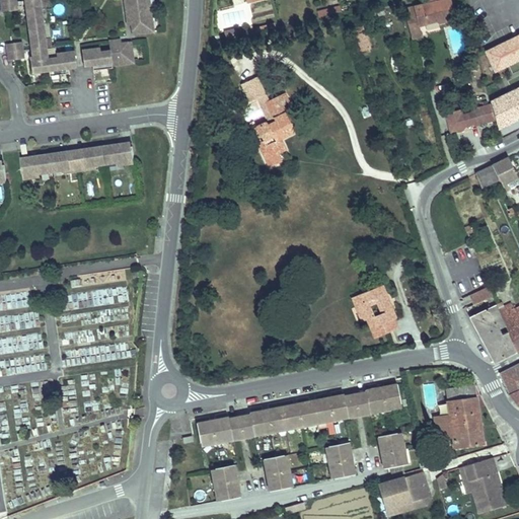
[(14,0),(0,0),(0,5),(1,14),(16,13),(14,0)]
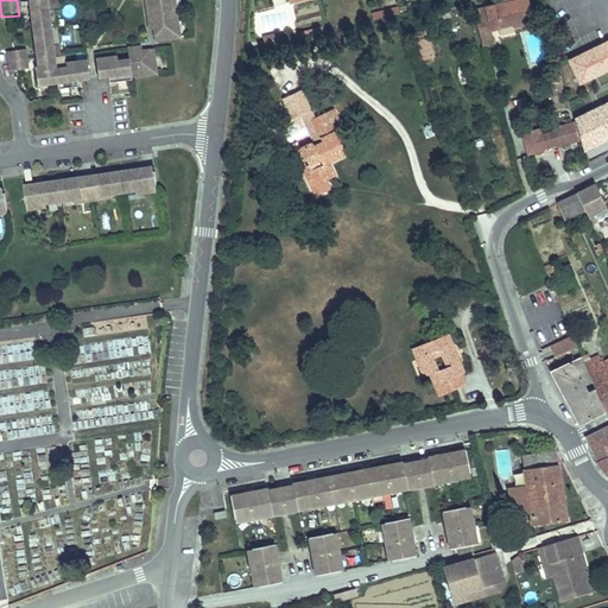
[(38,70),(33,71),(36,89),(56,87),(56,93),(80,90),(78,84),(88,82),(86,64),(76,65),(76,70),(58,73),(57,59),(59,59),(58,50),(54,50),(49,14),(54,14),(51,0),(29,0),(31,17),(26,17),(31,52),(36,52),(38,70)]
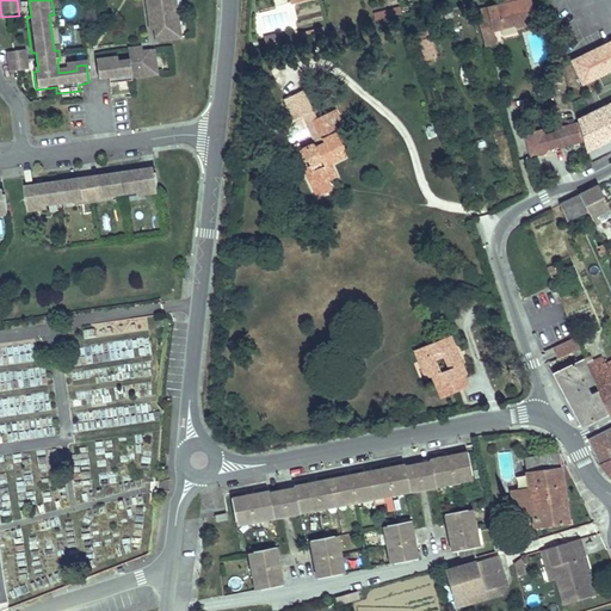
[(149,0),(150,7),(146,8),(149,34),(154,32),(155,45),(179,42),(173,0),(149,0)]
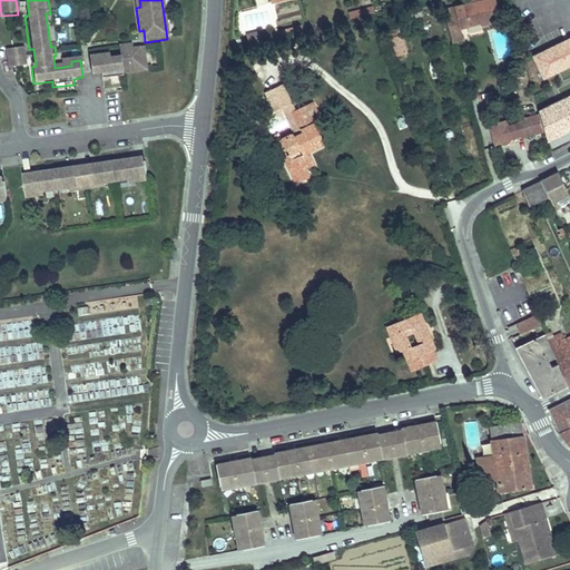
[(500,5),(460,15),(464,35),(487,29),(488,32),(505,28),(500,5)]
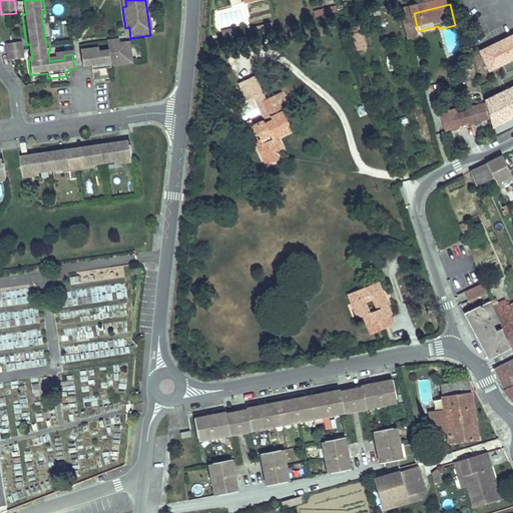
[(313,10),(315,18),(338,15),(337,7),(313,10)]
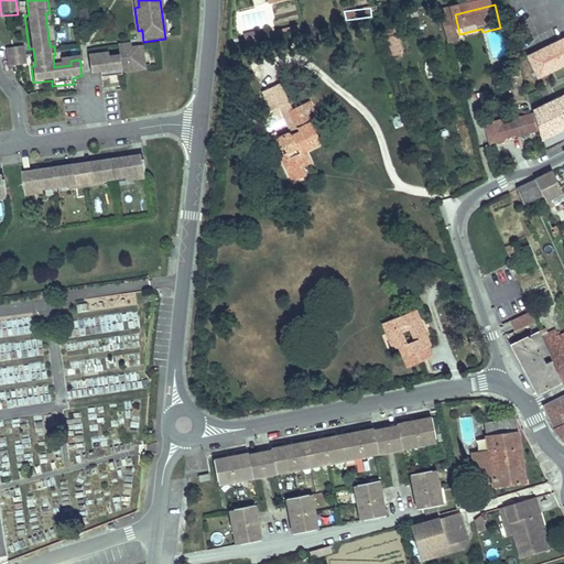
[(258,26),(246,30),(247,38),(260,35),(258,26)]
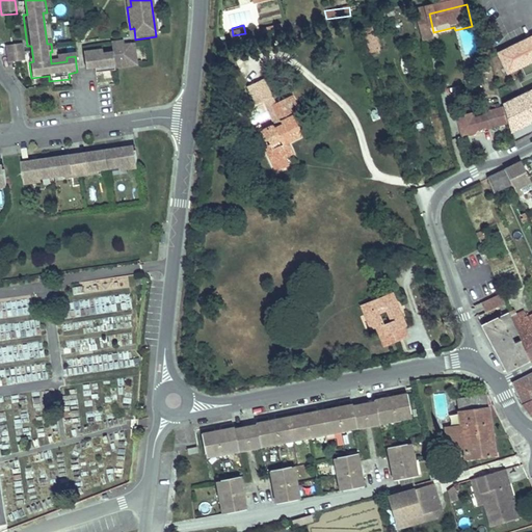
[(398,36),(389,38),(393,54),(401,52),(398,36)]
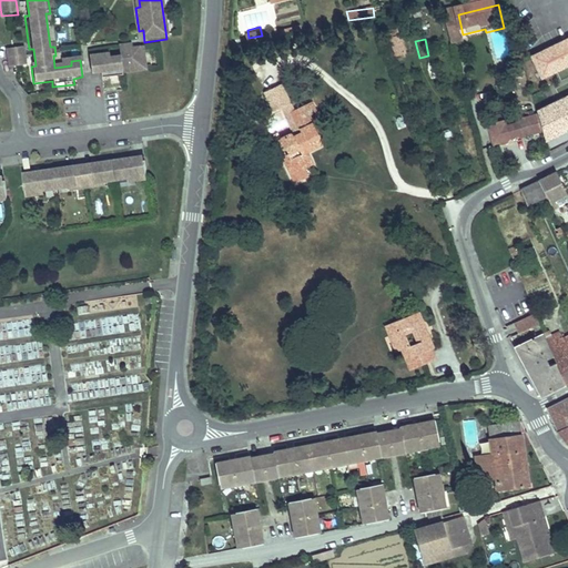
[(567,41),(534,57),(544,78),(567,67),(567,41)]
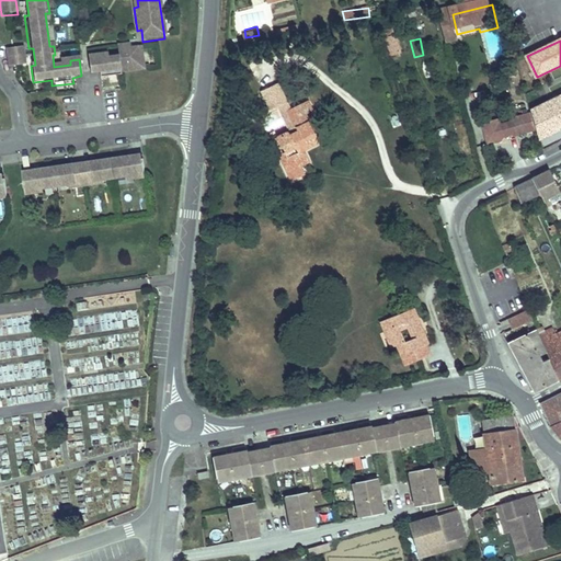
[(389,43),(390,56),(400,56),(399,42),(389,43)]
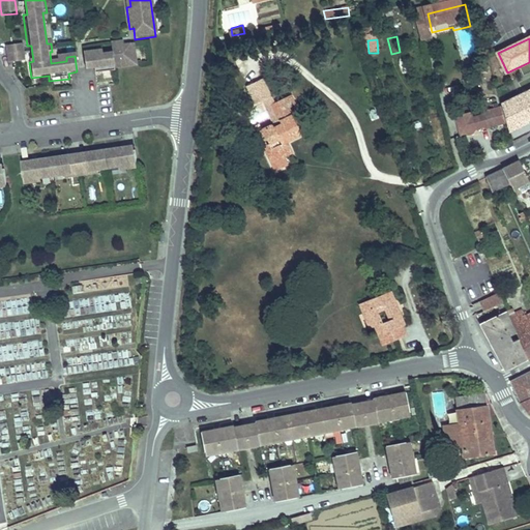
[(85,53),(86,66),(95,65),(95,71),(116,69),(115,66),(137,64),(135,42),(123,45),(123,40),(112,41),(114,52),(95,54),(94,52),(85,53)]
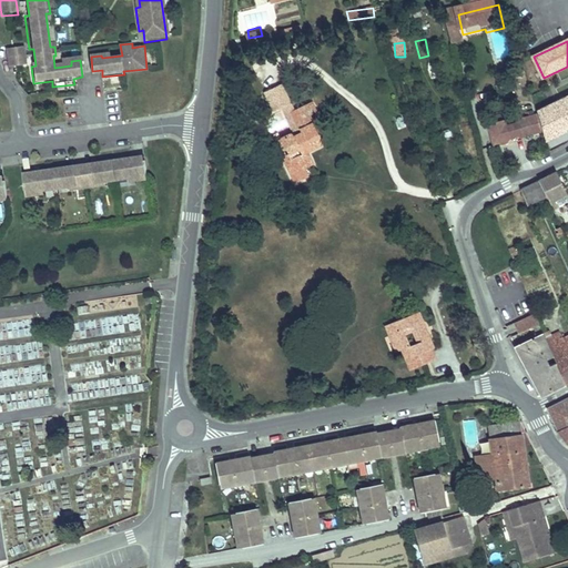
[(22,49),(6,51),(8,69),(24,68),(22,49)]
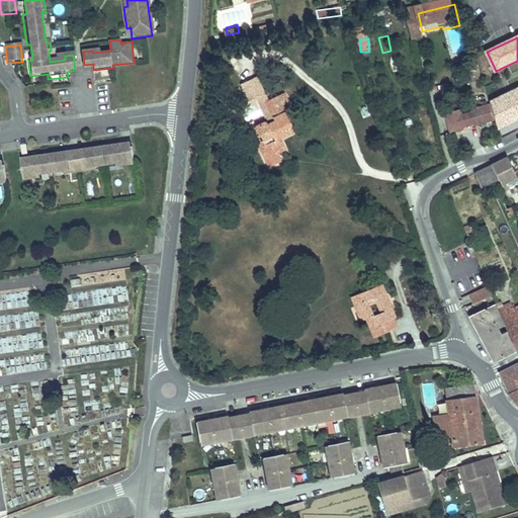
[(477,66),(467,69),(470,78),(480,76),(477,66)]
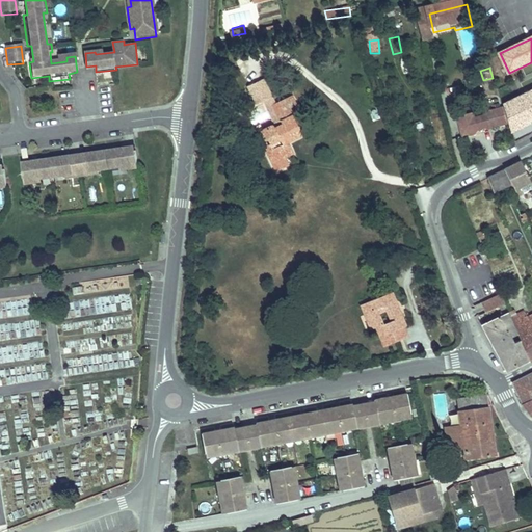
[(280,97),(271,77),(256,83),(264,103),(267,101),(280,97)]
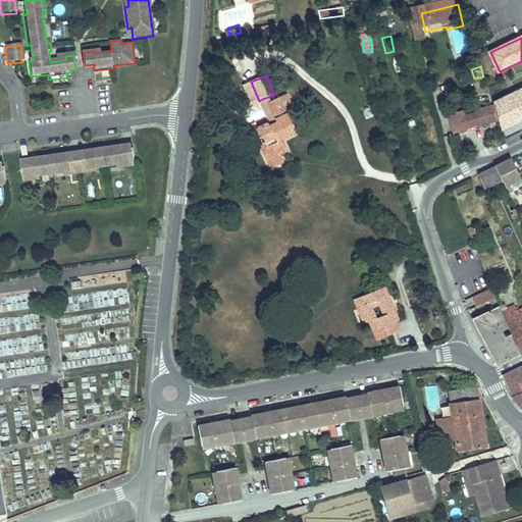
[(521,121),(521,90),(496,103),(497,107),(501,121),(503,131),(521,121)]
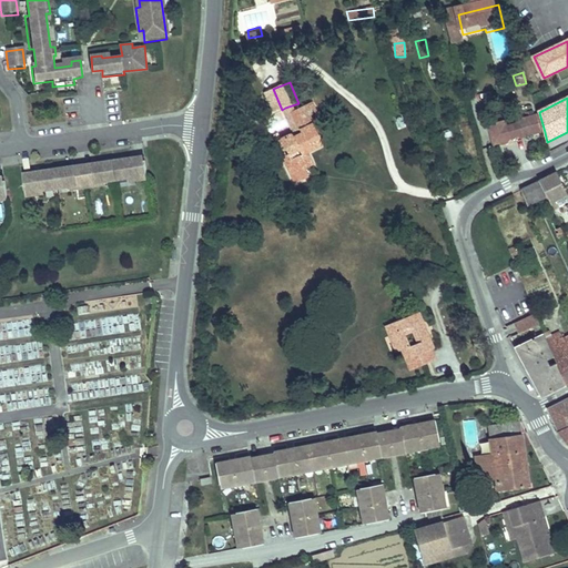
[(308,148),(324,142),(313,115),(321,112),(316,101),(301,109),(300,109),(294,111),(302,128),(295,130),(292,123),(282,128),(293,152),(284,155),(295,182),(311,175),(307,168),(316,164),(308,148)]
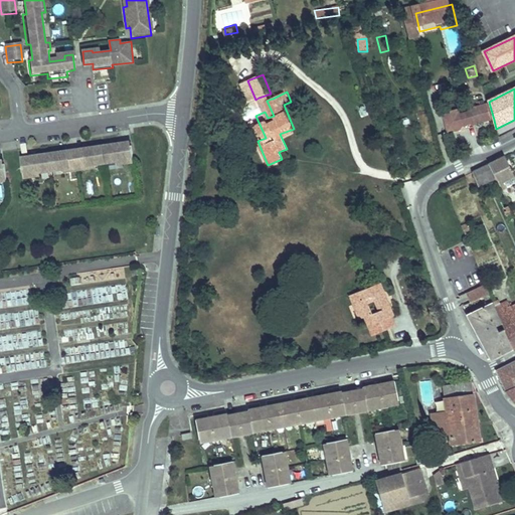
[(267,101),(272,99),(273,99),(271,94),(259,98),(265,112),(268,118),(274,116),(267,101)]
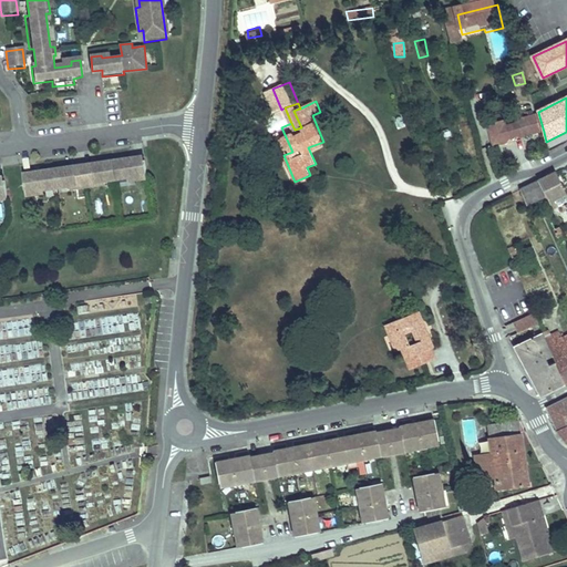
[(507,129),(511,138),(521,136),(521,138),(544,132),(539,116),(519,122),(519,124),(507,129)]
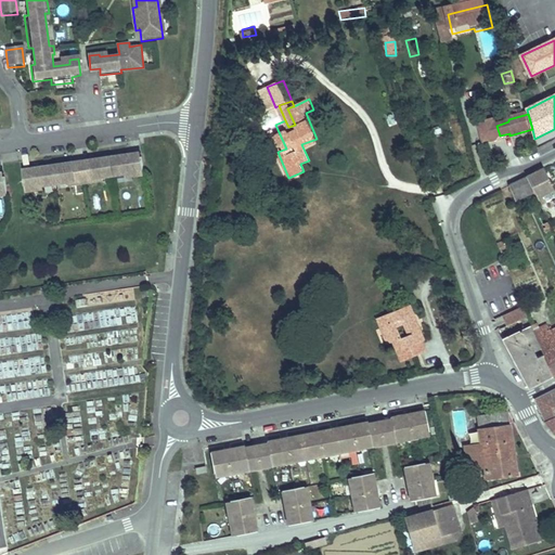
[(479,124),(486,143),(497,141),(500,136),(497,126),(494,119),(479,124)]
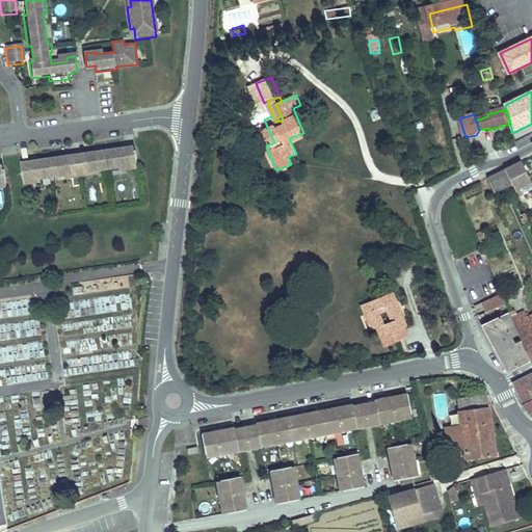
[(274,142),(264,120),(256,123),(266,145),(274,142)]
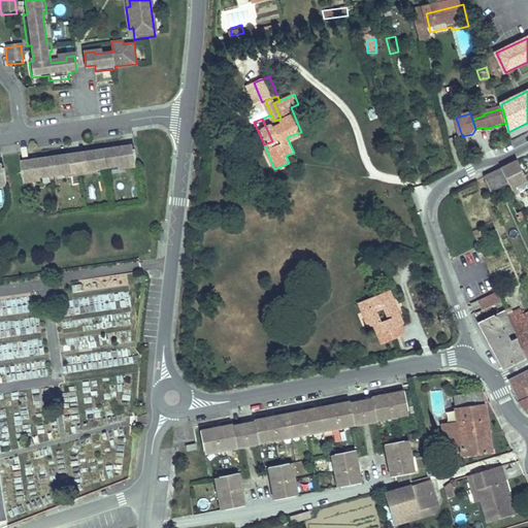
[(125,171),(135,169),(133,153),(119,155),(119,151),(88,156),(88,159),(64,162),(63,159),(32,164),(32,167),(21,168),(22,174),(19,174),(20,180),(23,179),(23,186),(33,184),(32,182),(70,176),(70,178),(87,176),(87,173),(125,168),(125,171)]
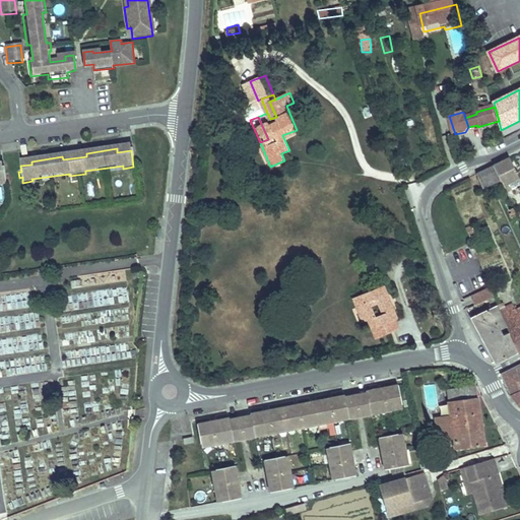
[(293,156),(289,150),(281,153),(284,160),(293,156)]
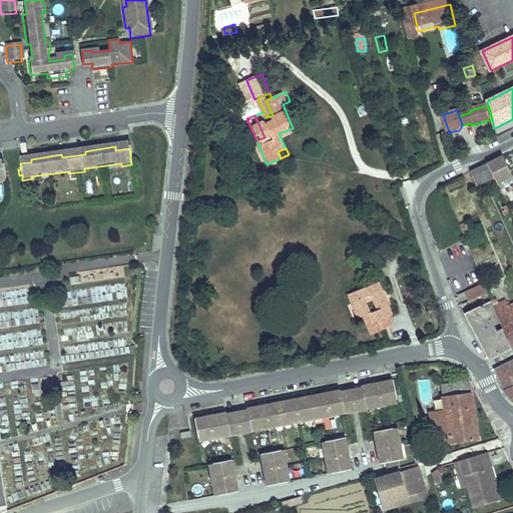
[(502,158),(487,166),(492,177),(508,170),(502,158)]
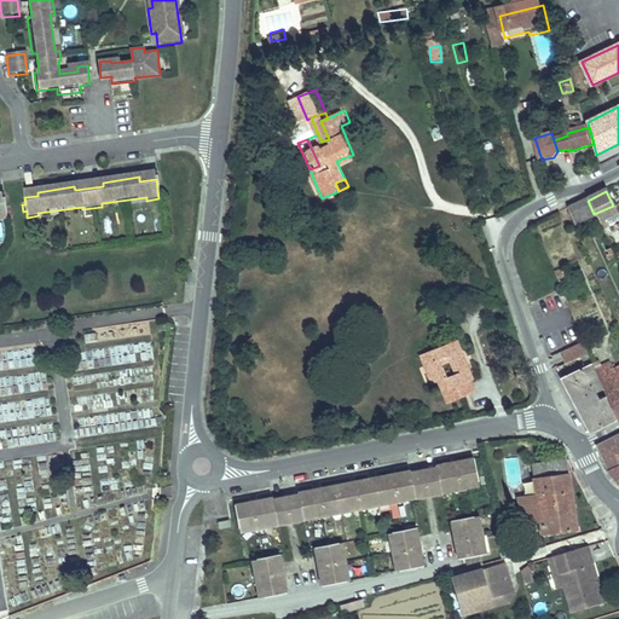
[(588,201),(567,210),(574,227),(596,218),(594,214),(588,201)]
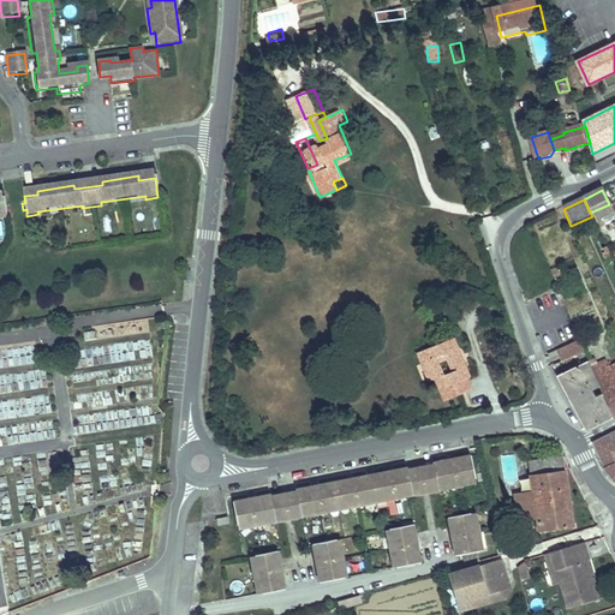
[(448,338),(416,354),(427,376),(431,375),(434,380),(443,404),(469,390),(464,380),(466,378),(448,338)]
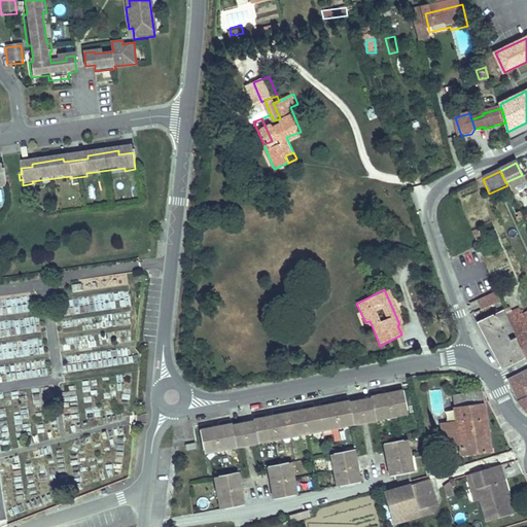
[(500,311),(479,321),(488,341),(503,334),(506,340),(491,347),(502,369),(526,356),(503,310),(495,291),(491,293),(496,303),(500,311)]
